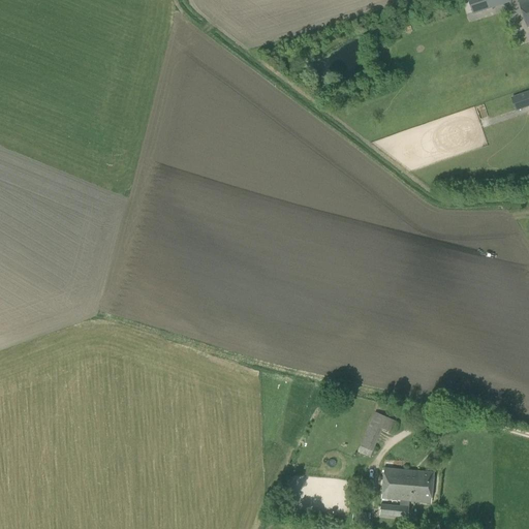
[(508,0),(476,0),(480,10),(508,0)]
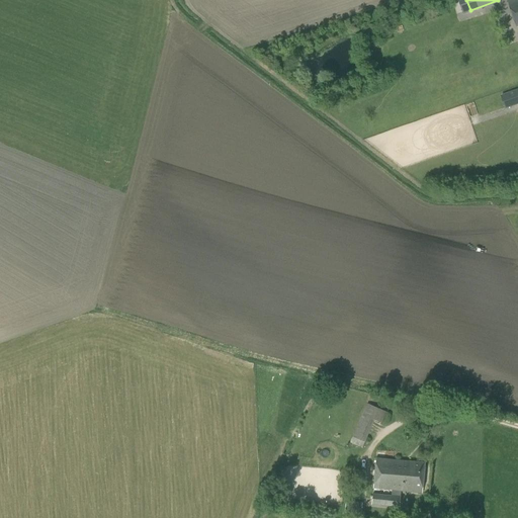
[(517,0),(508,0),(517,27),(517,26),(517,0)]
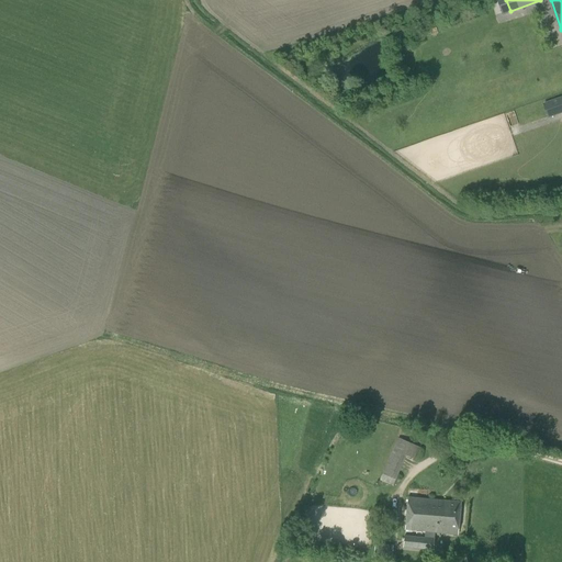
[(561,97),(543,103),(548,119),(561,113),(561,97)]
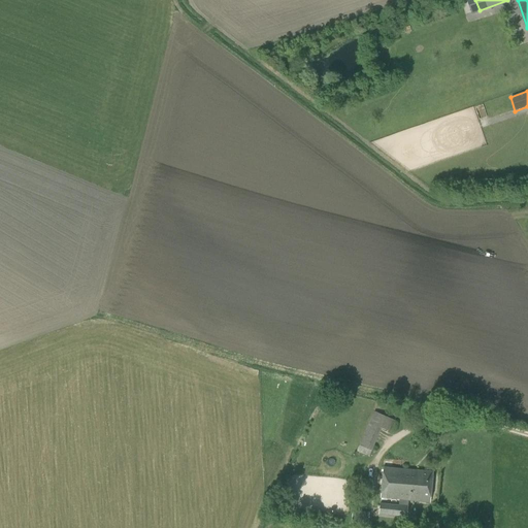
[(373,411),(369,422),(357,452),(369,457),(381,429),(390,432),(394,421),(373,411)]
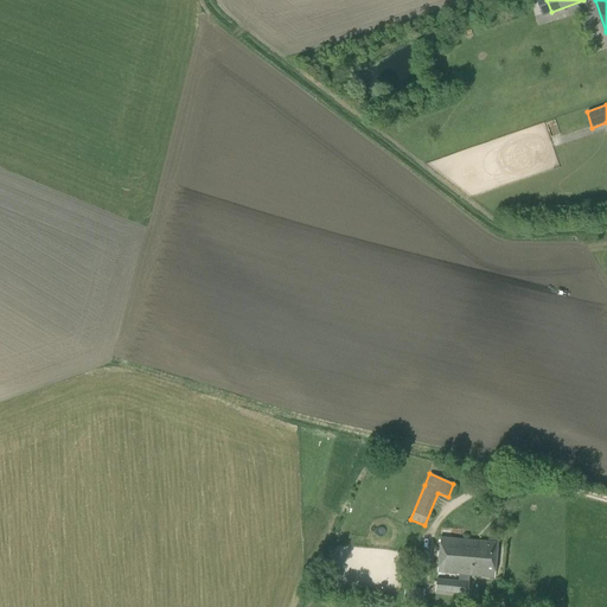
[(493,577),(497,543),(440,537),(436,572),(459,574),(458,581),(436,579),(435,592),(467,595),(468,575),(493,577)]
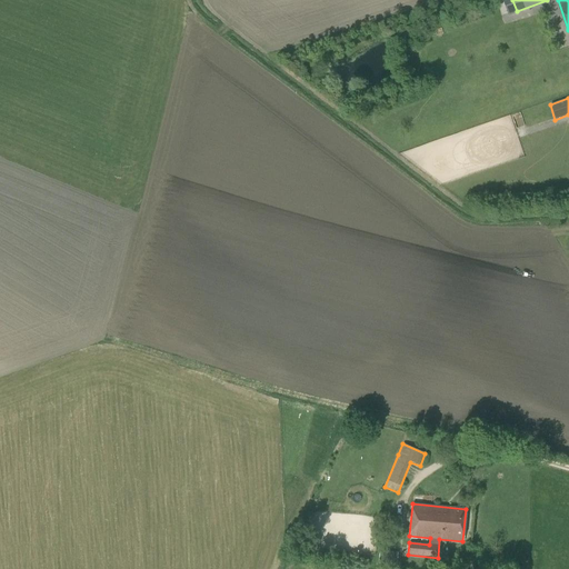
[(397,563),(398,552),(379,550),(378,561),(397,563)]
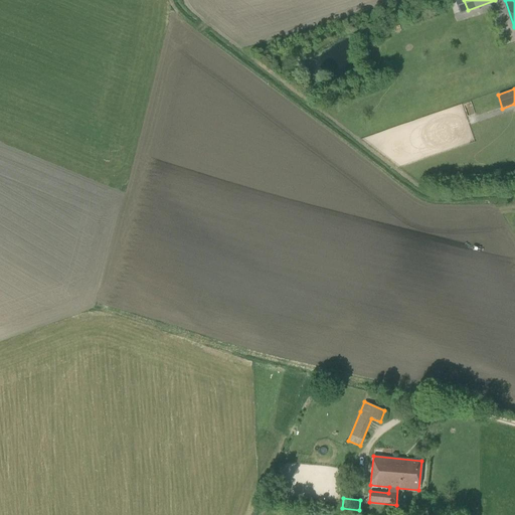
All buildings are outlined.
